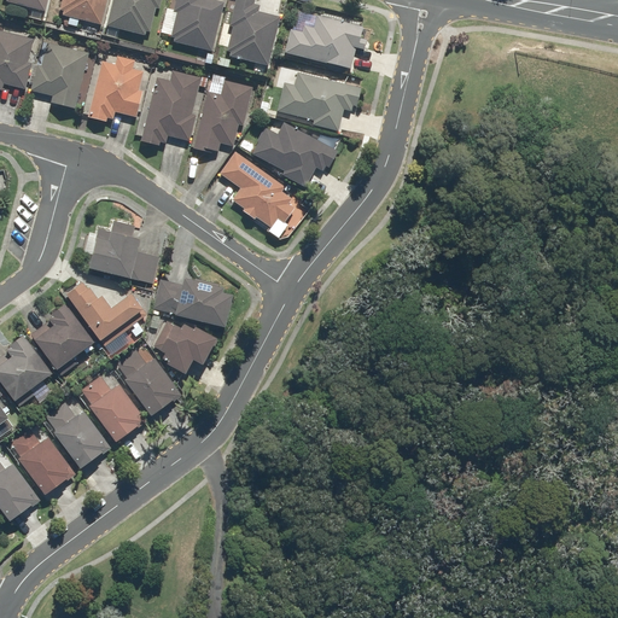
[(5,0),(5,1),(45,11),(47,0),(5,0)]
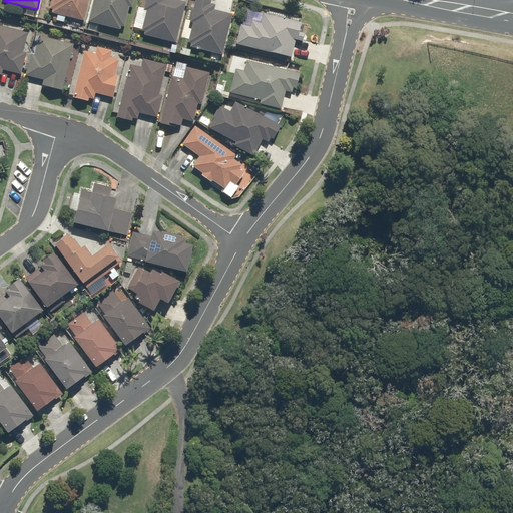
[(50,0),(48,12),(57,14),(57,17),(64,19),(65,16),(84,20),(88,0),(50,0)]
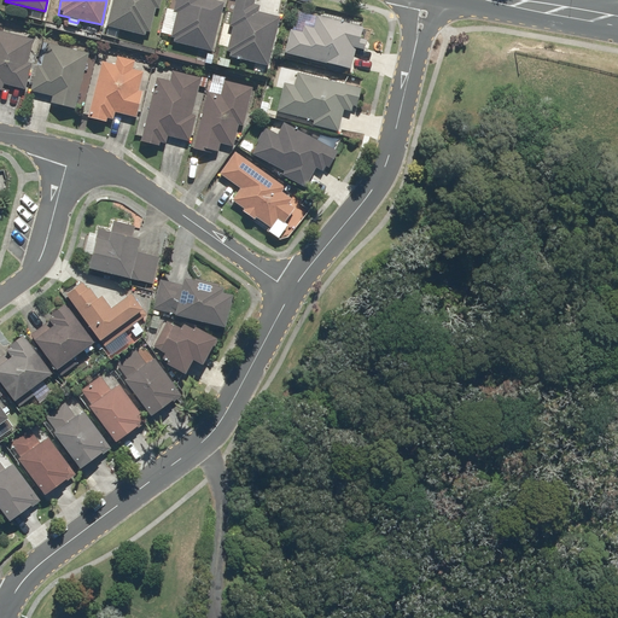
[(111,0),(106,25),(146,35),(147,31),(150,31),(156,9),(159,9),(162,0),(111,0)]
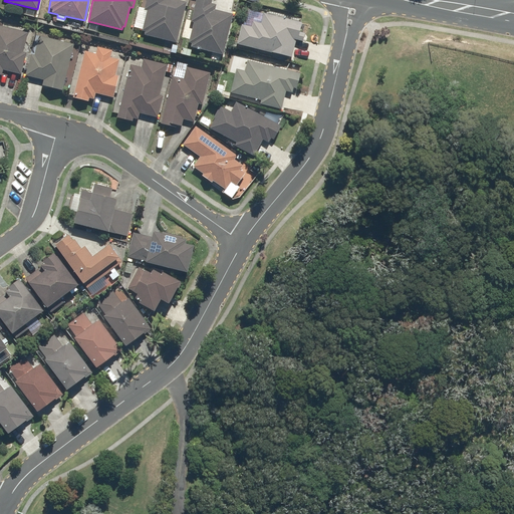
[(146,0),(145,8),(139,6),(133,26),(143,29),(142,31),(146,32),(146,35),(177,43),(188,2),(181,0),(146,0)]
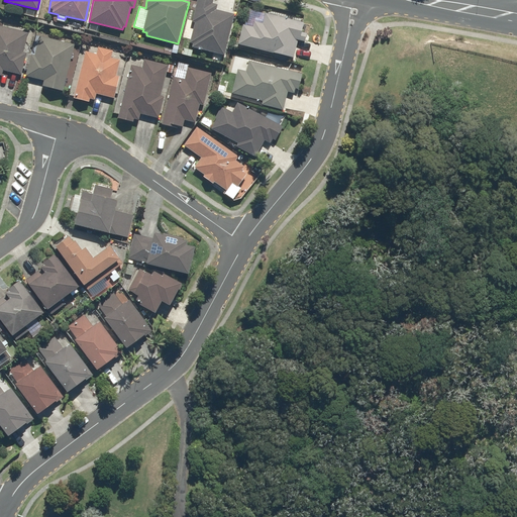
[(213,0),(196,0),(191,20),(195,20),(189,46),(224,55),(233,13),(216,9),(217,4),(213,3),(213,0)]
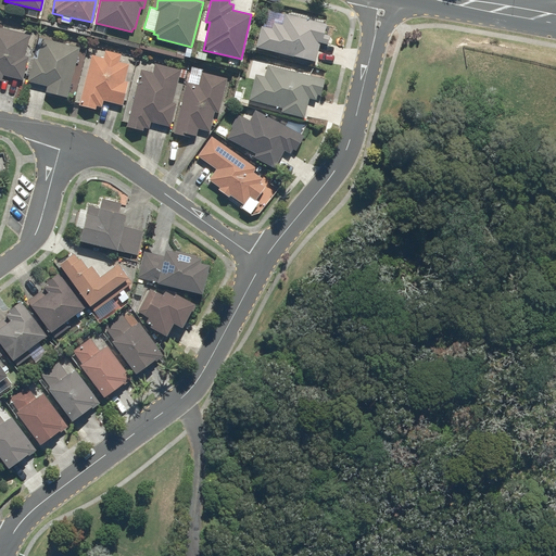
[(319,42),(328,45),(329,37),(324,36),(326,24),(275,13),(273,23),(263,21),(256,48),(315,61),(319,42)]
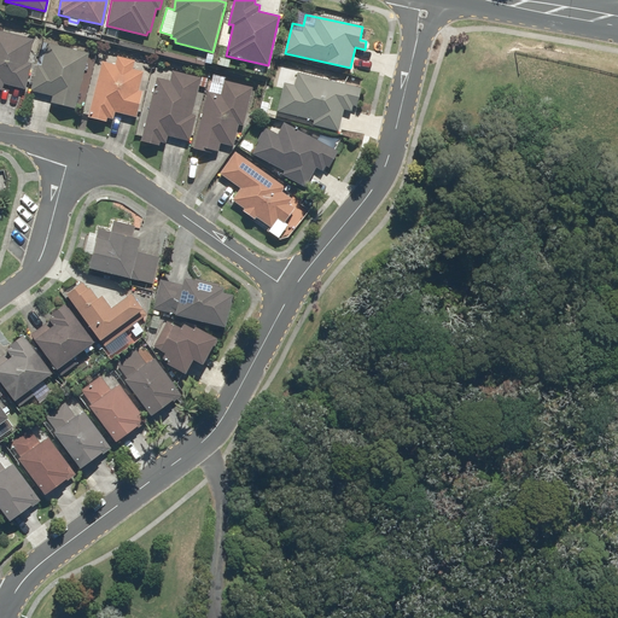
[(4,85),(24,89),(31,63),(28,63),(33,39),(0,30),(0,89),(3,91),(4,85)]
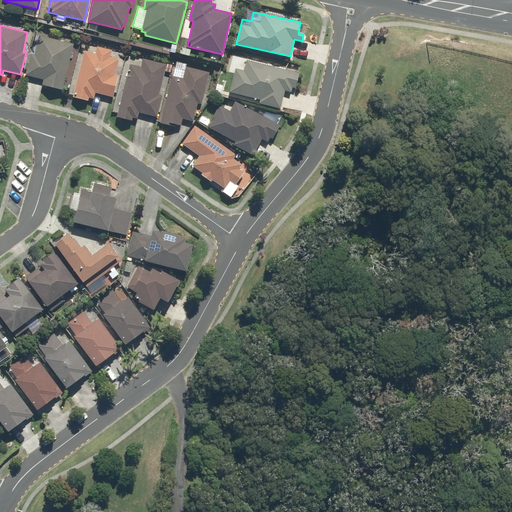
[(30,54),(25,75),(43,79),(42,85),(62,89),(72,43),(39,35),(35,55),(30,54)]
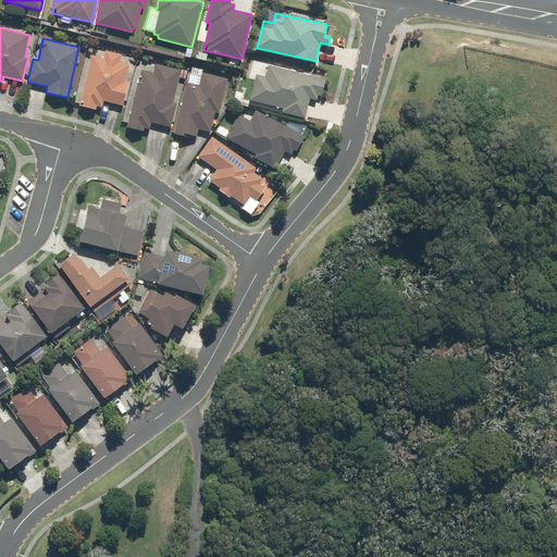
[(96,56),(91,54),(78,106),(96,110),(97,106),(102,107),(103,101),(122,106),(128,82),(125,81),(130,64),(120,61),(122,53),(104,50),(104,53),(97,51),(96,56)]
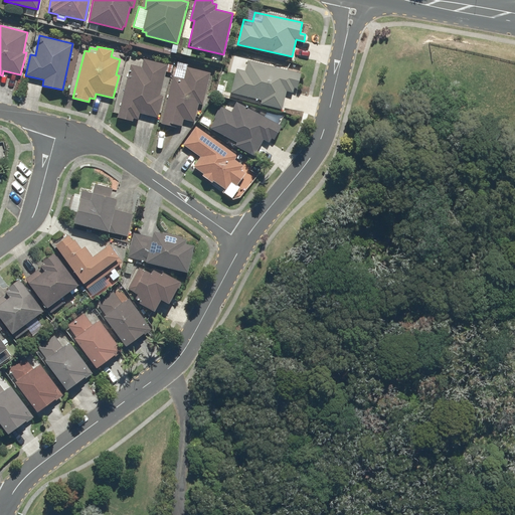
[(155,55),(145,53),(141,67),(131,64),(117,118),(132,122),(133,118),(137,119),(139,113),(158,118),(163,96),(160,95),(168,64),(154,61),(155,55)]
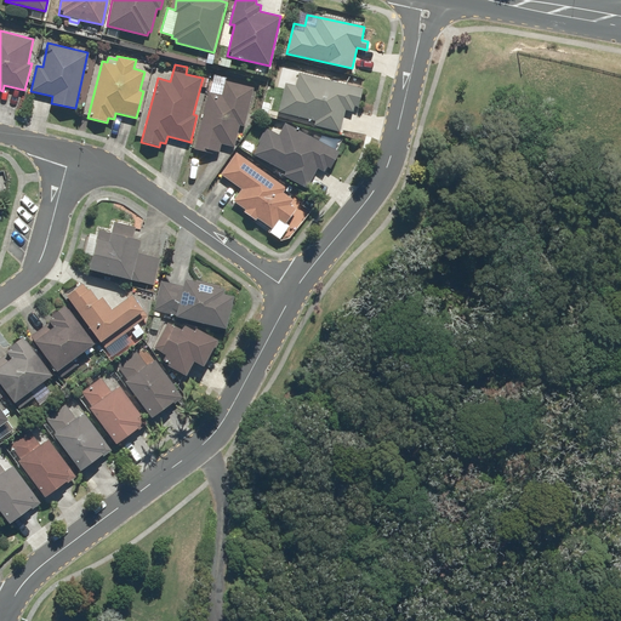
[(222,144),(234,147),(240,125),(245,126),(255,87),(227,80),(227,77),(214,73),(194,148),(204,151),(205,147),(220,152),(222,144)]
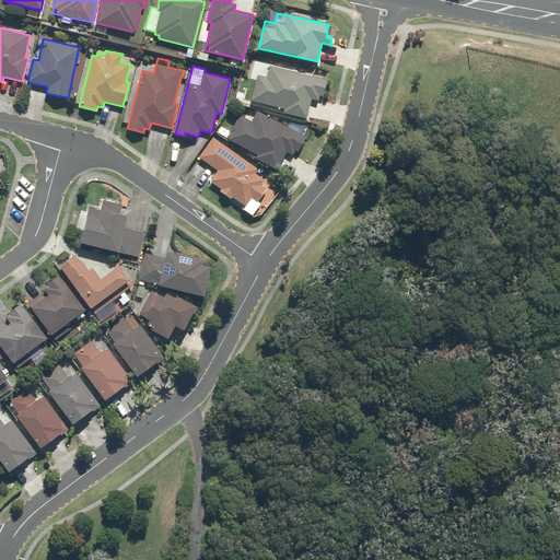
[(257,74),(251,101),(283,108),(282,113),(307,119),(312,100),(318,101),(321,95),(323,95),(327,80),(270,66),(267,77),(257,74)]
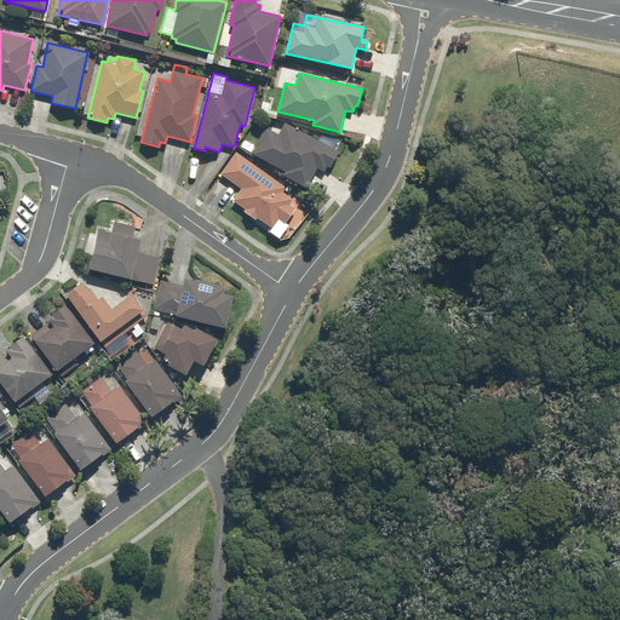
[(331,168),(339,150),(286,122),(280,133),(268,127),(253,155),(285,171),(283,174),(306,188),(317,167),(323,171),(326,166),(331,168)]
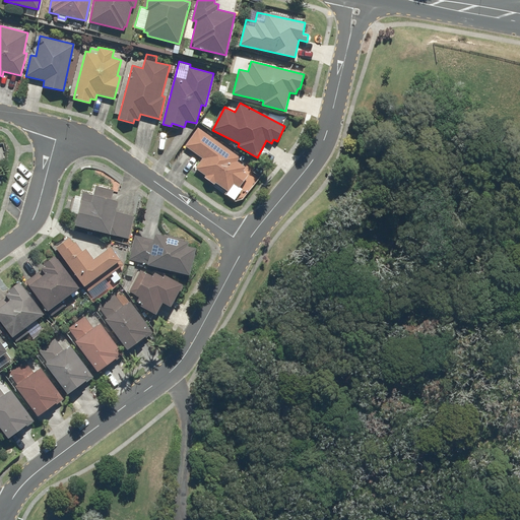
[(241,163),(245,157),(210,133),(208,135),(198,128),(185,145),(202,158),(195,168),(206,176),(205,177),(213,184),(214,182),(228,192),(234,184),(239,188),(248,175),(243,171),(246,167),(241,163)]
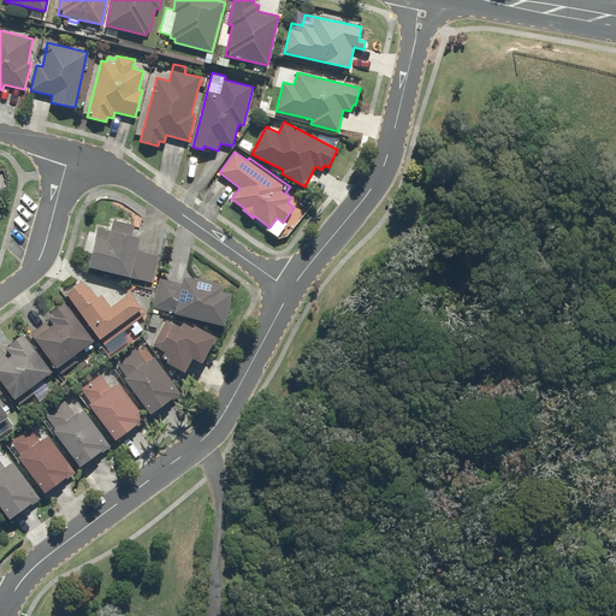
[(140,237),(132,236),(135,224),(112,219),(110,229),(98,226),(88,268),(152,282),(158,255),(136,250),(140,237)]
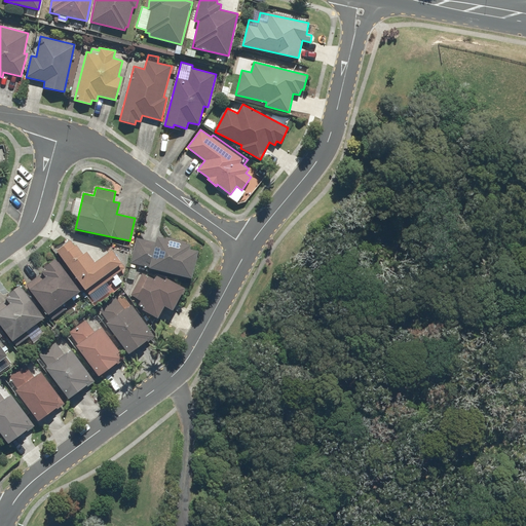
[(188,248),(189,243),(152,235),(151,240),(137,237),(129,264),(190,277),(196,250),(188,248)]
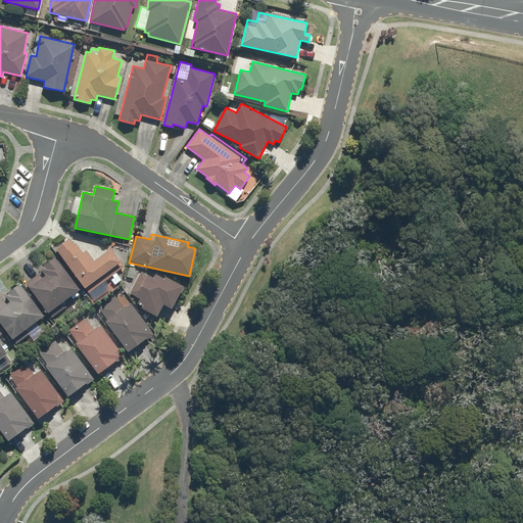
[(82,252),(70,237),(54,248),(85,288),(121,260),(110,247),(94,259),(86,249),(82,252)]
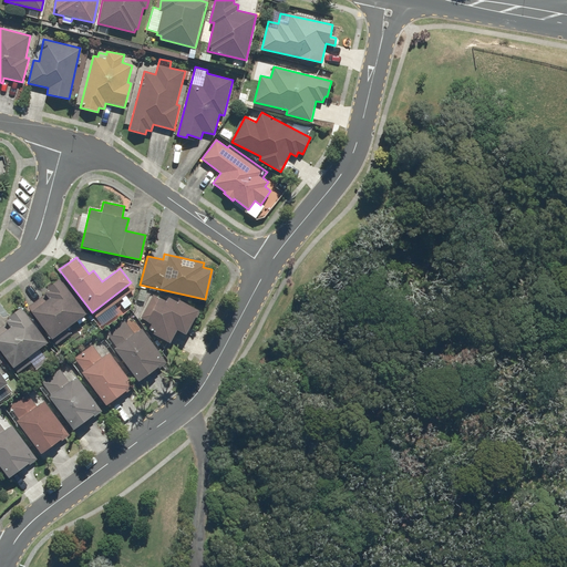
[(50,287),(42,292),(43,295),(28,307),(51,338),(76,320),(79,323),(85,319),(83,315),(85,313),(59,277),(49,286),(50,287)]
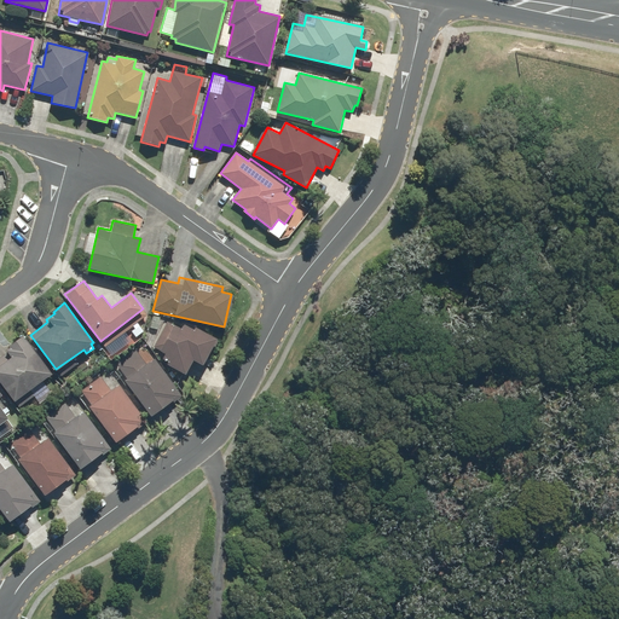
[(165,353),(162,356),(171,359),(168,365),(186,374),(192,360),(203,365),(217,336),(196,327),(195,329),(183,324),(181,327),(167,319),(154,348),(165,353)]
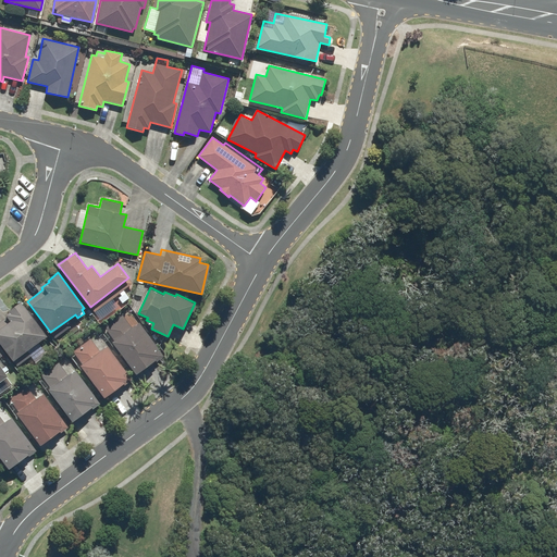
[(46,336),(21,302),(8,311),(10,314),(0,321),(0,343),(13,361),(46,336)]
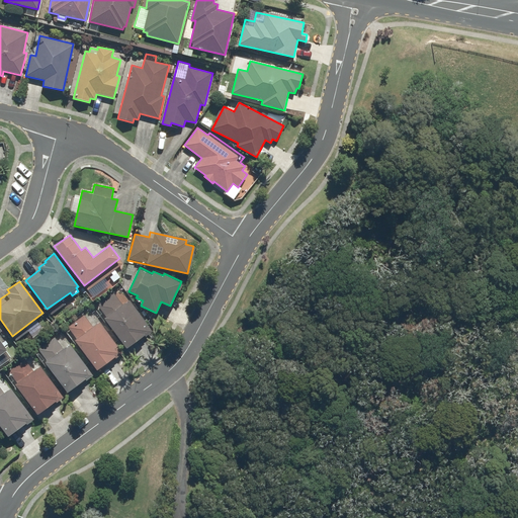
[(105,317),(103,318),(126,348),(149,331),(144,325),(147,323),(128,298),(122,304),(114,293),(97,307),(105,317)]
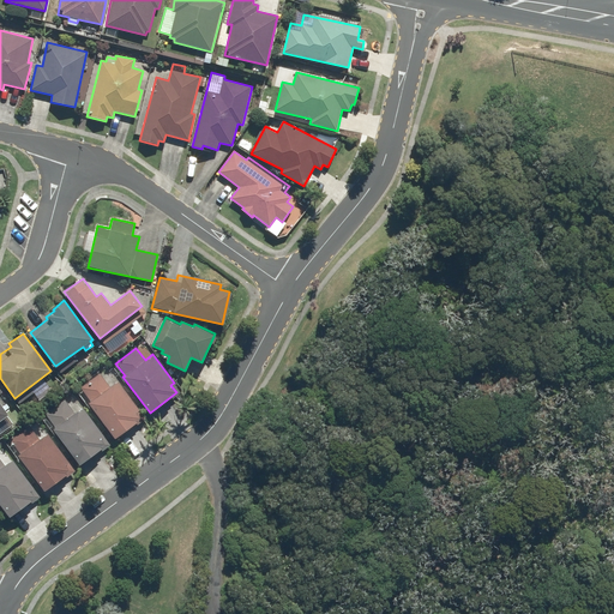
[(89,401),(88,403),(115,439),(142,419),(137,411),(139,409),(116,380),(109,386),(100,373),(79,389),(89,401)]
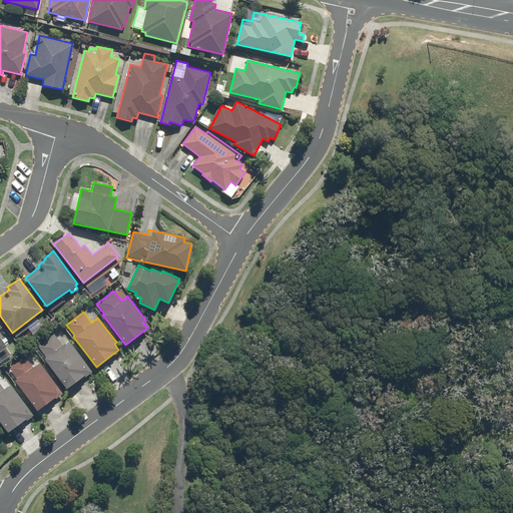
[(0,351),(7,346),(2,341),(11,334),(0,319),(0,351)]
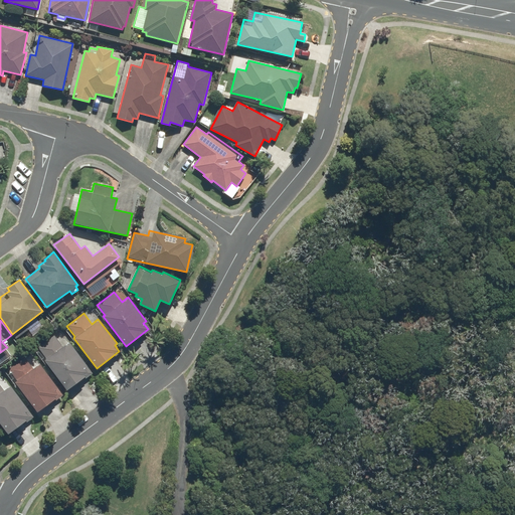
[(46,359),(44,360),(66,389),(88,373),(84,368),(88,365),(68,341),(62,346),(54,336),(38,349),(46,359)]
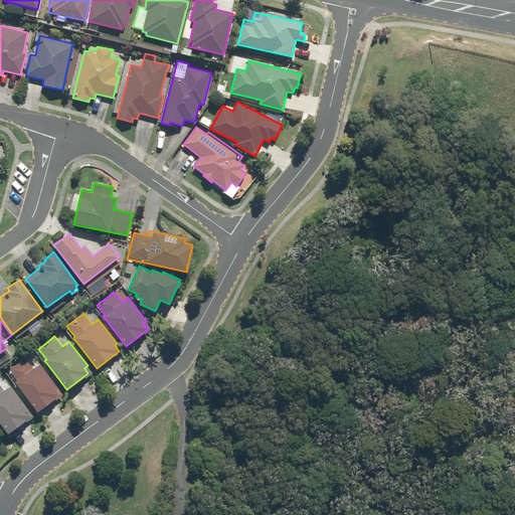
[(24,357),(8,370),(16,380),(14,382),(37,411),(58,394),(54,390),(57,387),(39,363),(32,368),(24,357)]
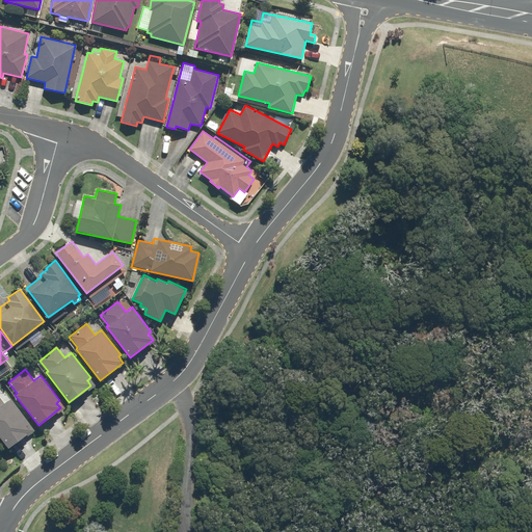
[(0,398),(0,436),(8,448),(30,431),(26,426),(30,423),(10,398),(3,403),(0,398)]
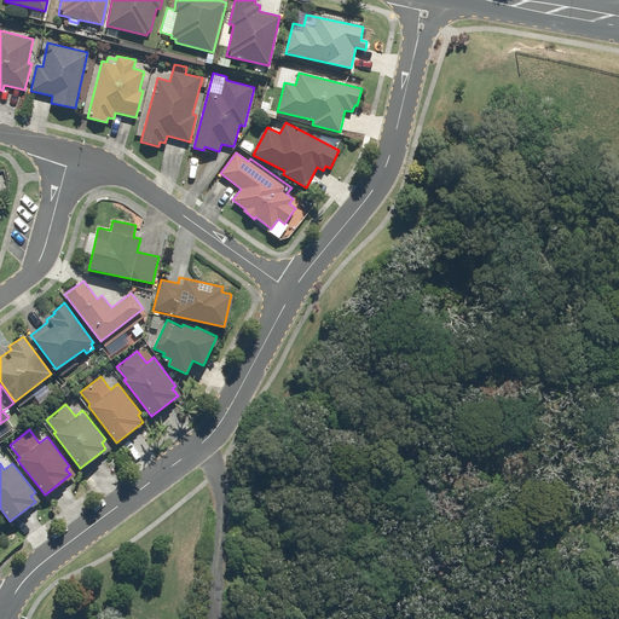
All buildings are outlined.
